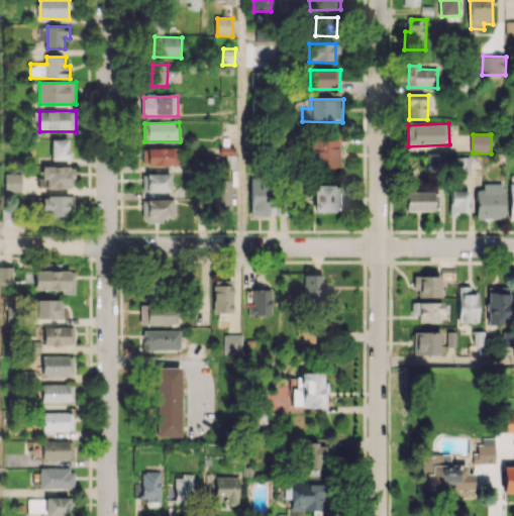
[(53,161),(71,161),(71,139),(53,139),(53,161)]
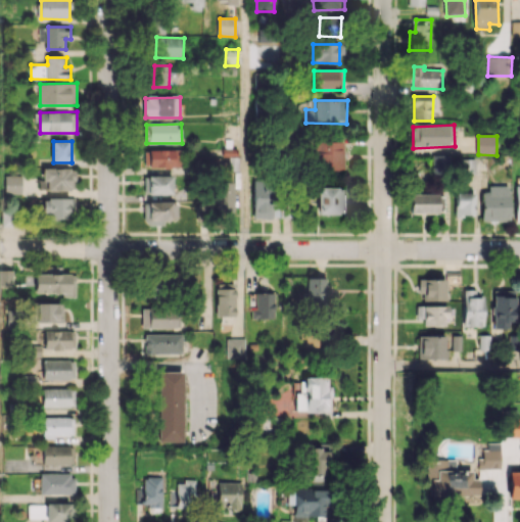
[(345,142),(324,143),(324,152),(318,152),(318,171),(346,171),(345,142)]
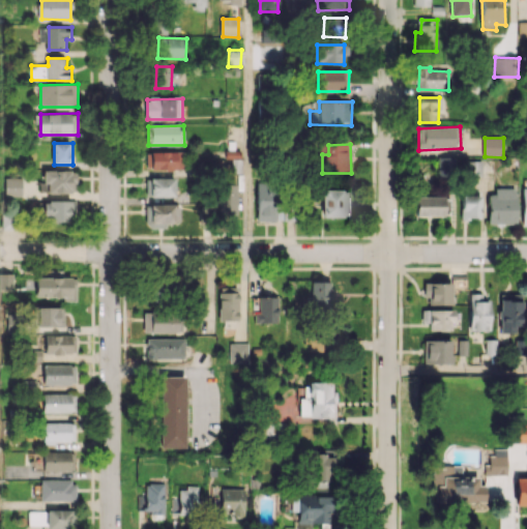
[(148,153),(148,171),(180,170),(179,152),(148,153)]
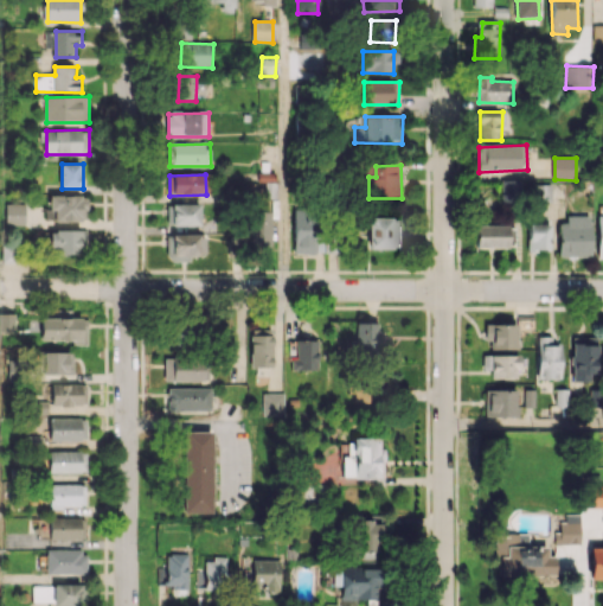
[(504,182),(504,204),(524,203),(523,182),(504,182)]
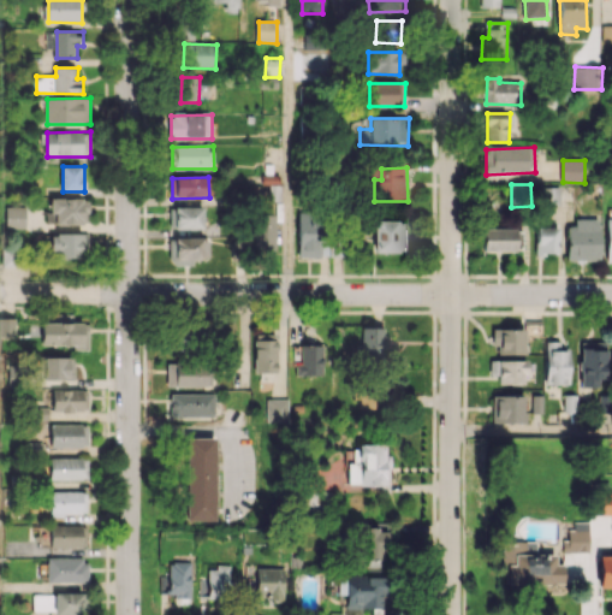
[(562,188),(544,188),(544,206),(562,206),(562,188)]
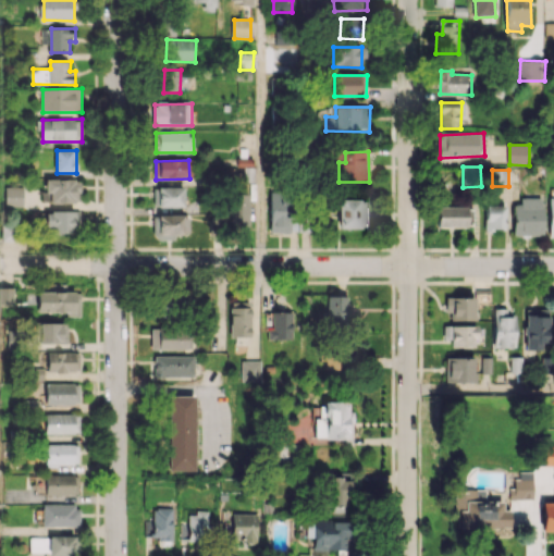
[(83,180),(47,181),(47,195),(51,194),(52,204),(83,204),(83,180)]
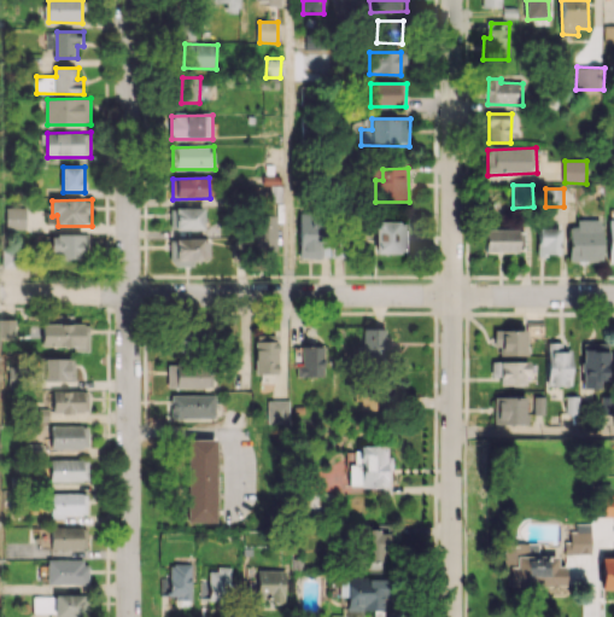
[(27,230),(28,208),(7,208),(7,228),(27,230)]
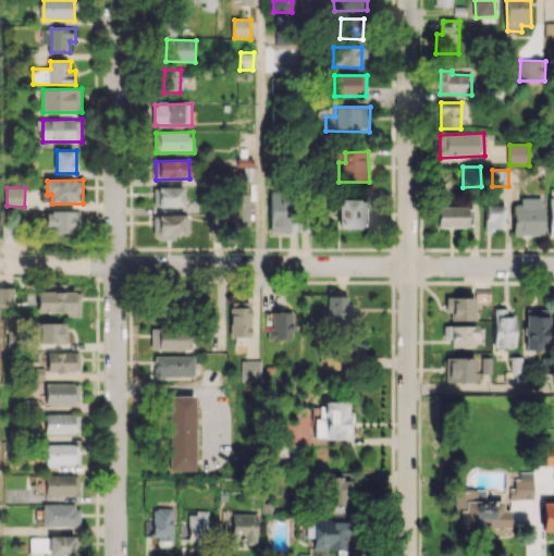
[(185,208),(185,188),(156,187),(156,208),(185,208)]
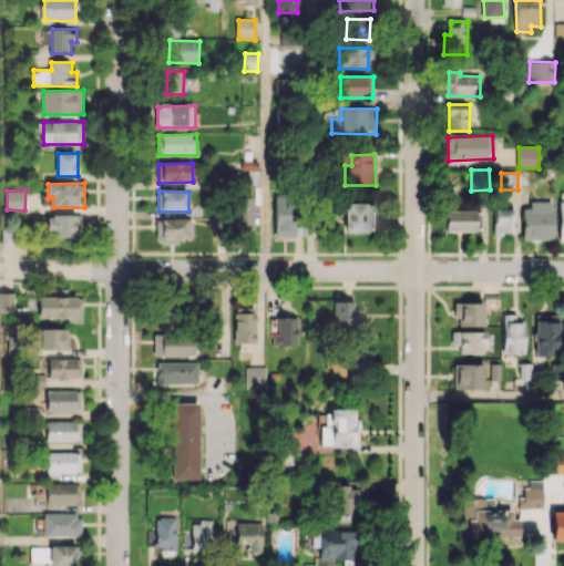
[(257,199),(236,198),(235,229),(256,229),(257,199)]
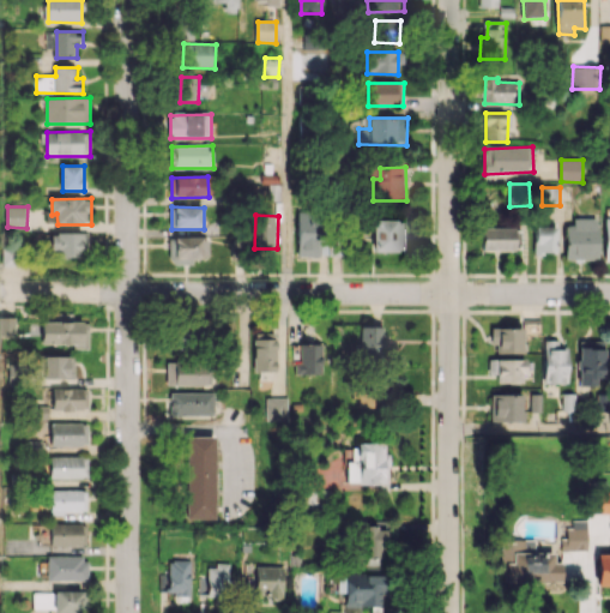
[(299,257),(327,257),(328,215),(300,215),(299,257)]
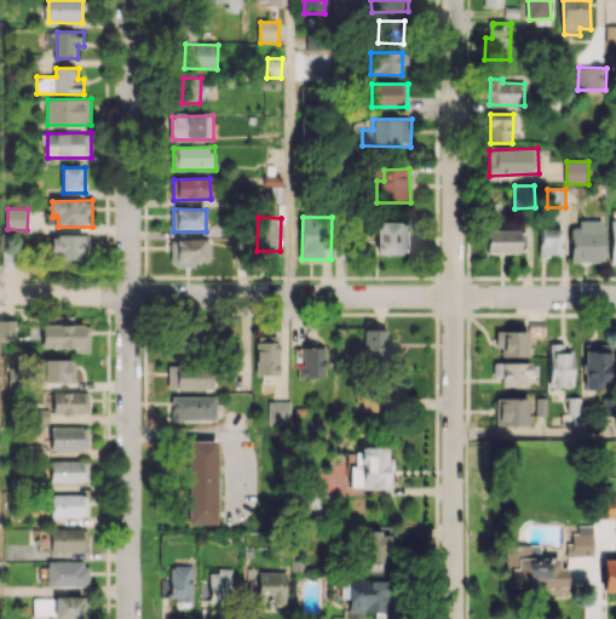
[(378,254),(409,254),(409,223),(379,223),(378,254)]
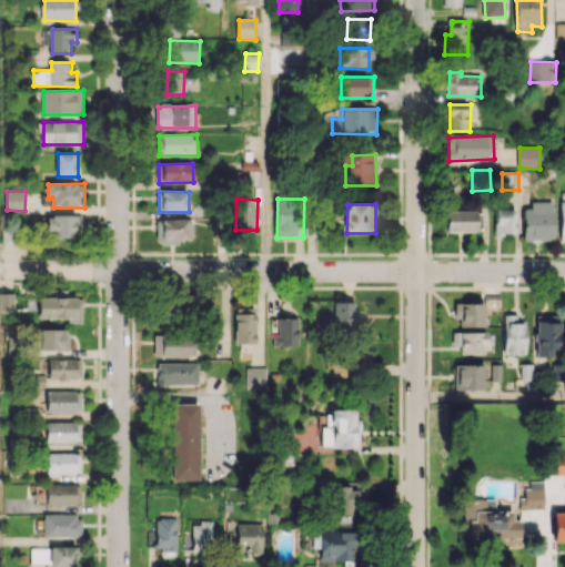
[(555,204),(525,205),(525,242),(556,241),(555,204)]
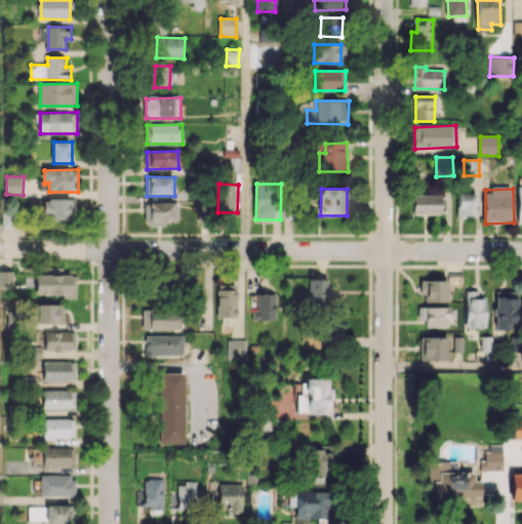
[(458,216),(477,217),(478,195),(459,195),(458,216)]
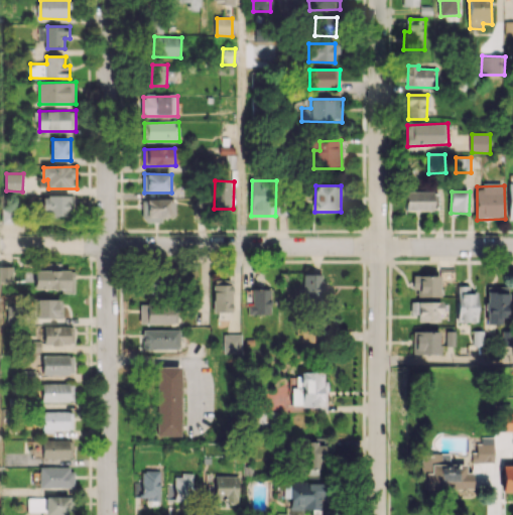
[(406,212),(434,211),(433,192),(406,192),(406,212)]
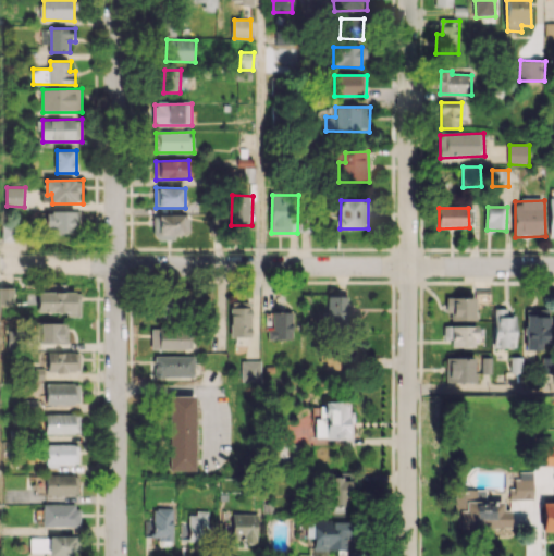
[(77,212),(49,212),(50,235),(77,234),(77,212)]
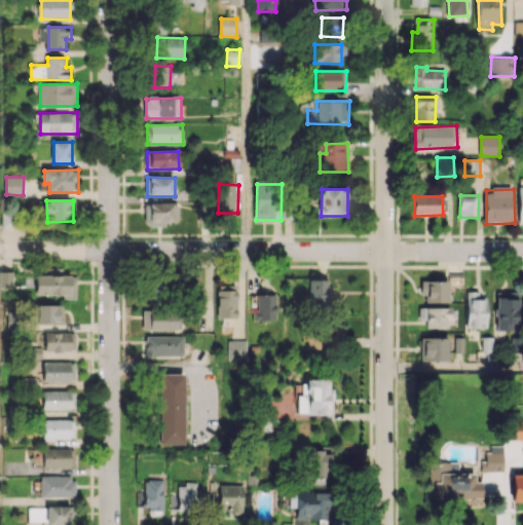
[(147,227),(167,226),(166,222),(180,222),(179,202),(146,203),(147,227)]
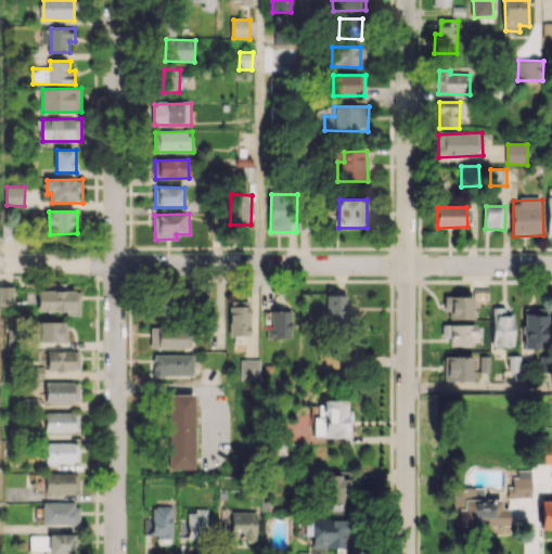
[(81,316),(81,291),(38,292),(39,312),(68,311),(68,317),(81,316)]
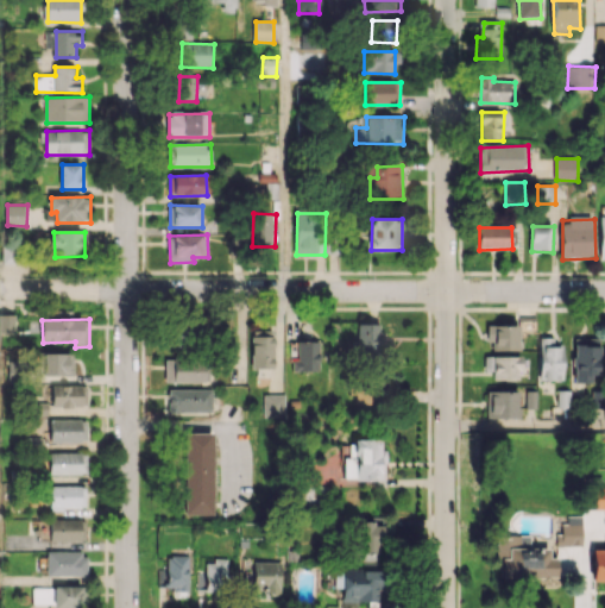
[(171,346),(207,345),(206,324),(171,325),(171,346)]
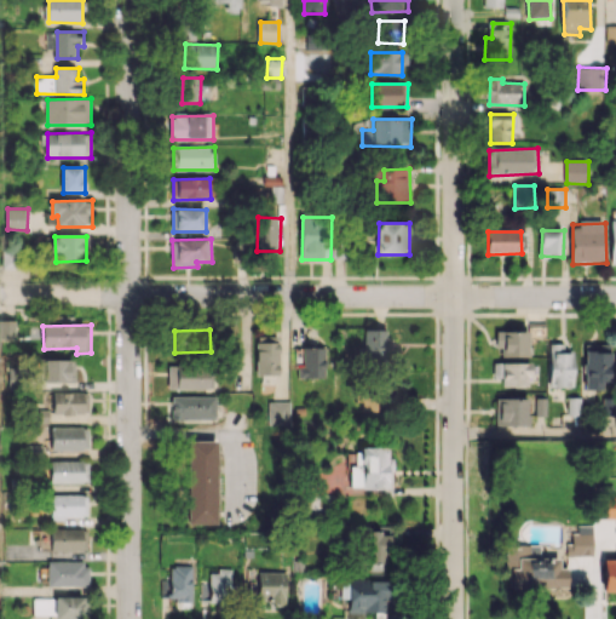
[(390,331),(366,330),(366,365),(390,366),(390,331)]
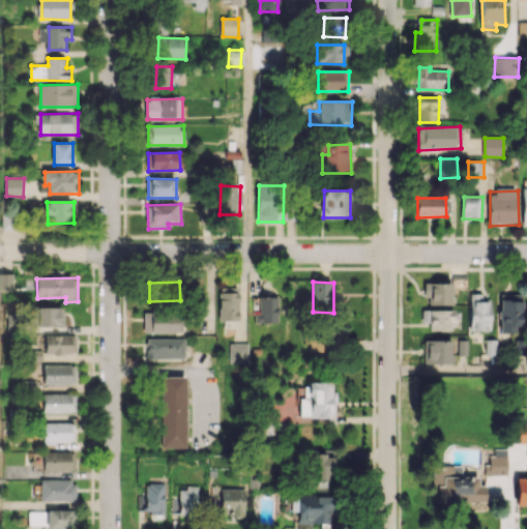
[(431,305),(455,305),(455,284),(426,284),(426,298),(431,298),(431,305)]
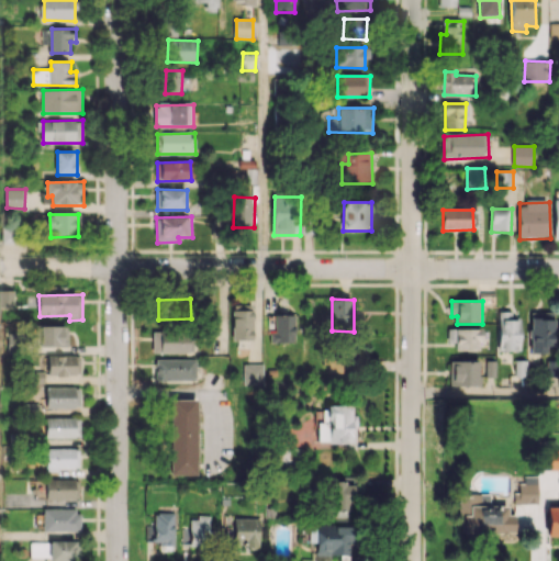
[(234,341),(256,341),(256,305),(234,305),(234,341)]
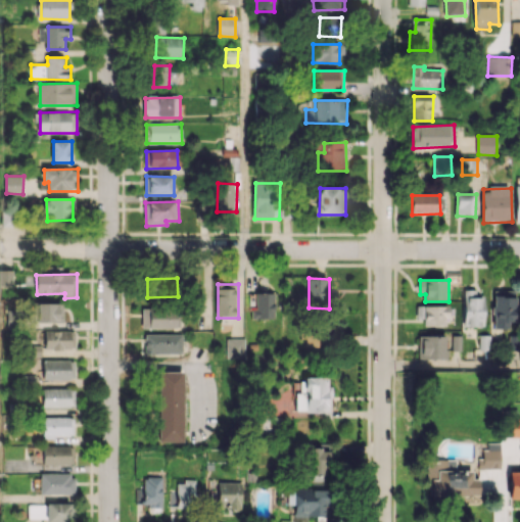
[(477,291),(466,290),(465,326),(485,327),(485,297),(477,297),(477,291)]
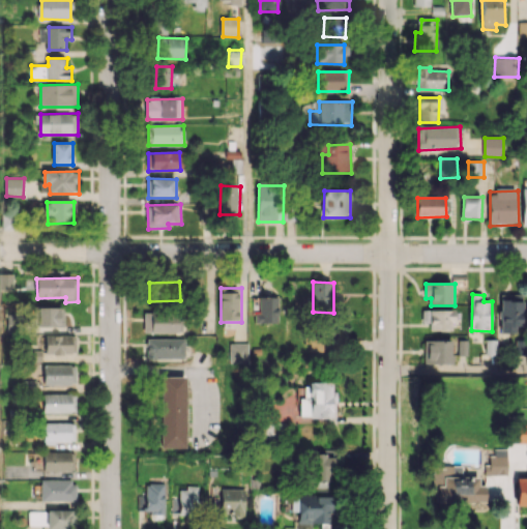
[(524,295),(501,295),(502,333),(517,332),(517,327),(525,327),(524,295)]
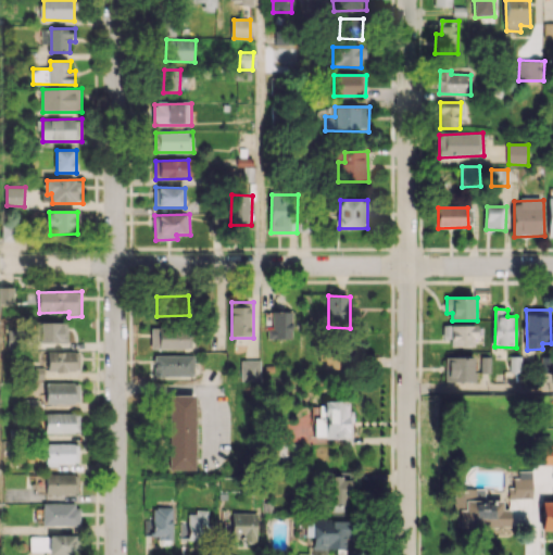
[(293,312),(267,312),(268,340),(293,340),(293,312)]
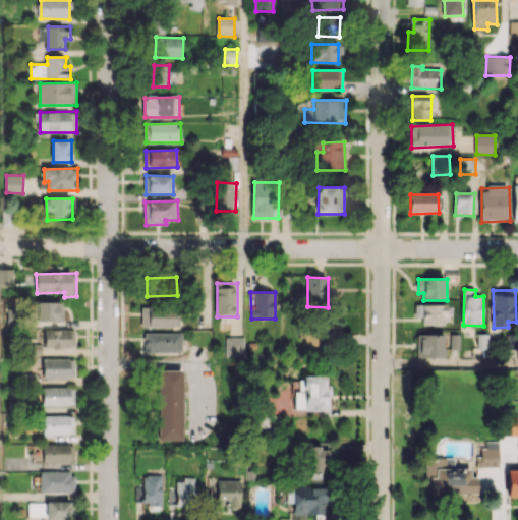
[(64,303),(39,302),(39,322),(64,322),(64,303)]
